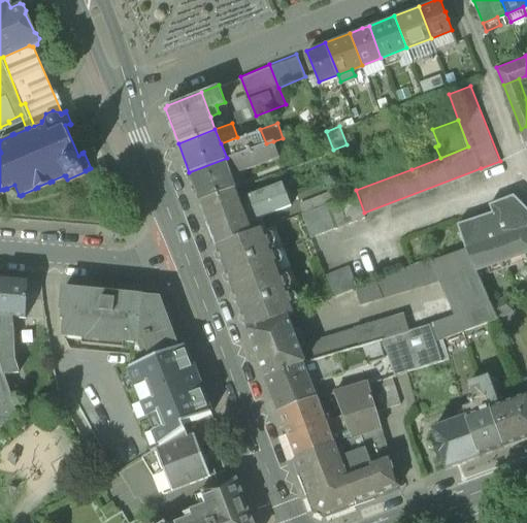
[(260,129),(237,137),(221,143),(227,158),(266,143),(260,129)]
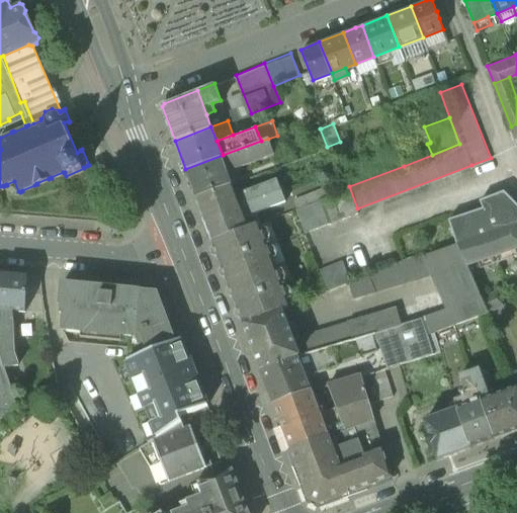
[(294,139),(291,131),(277,136),(268,139),(273,152),(295,144),(294,139)]
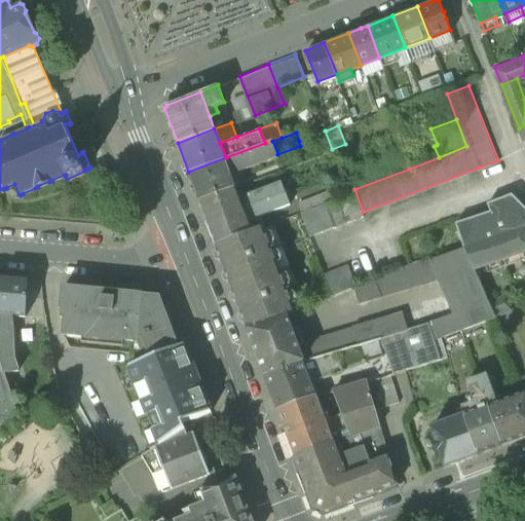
[(265,143),(226,157),(230,173),(277,154),(272,141),(265,143)]
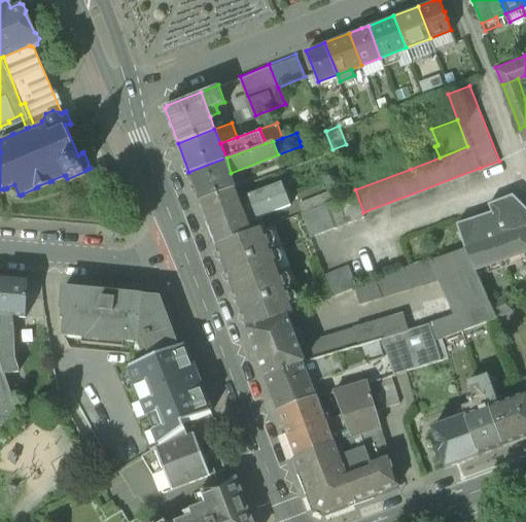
[(236,185),(231,173),(226,158),(188,172),(199,199),(236,185)]
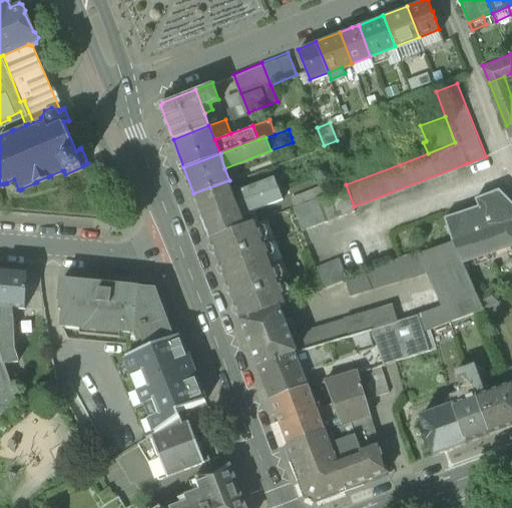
[(274,175),(233,190),(237,201),(279,186),(274,175)]
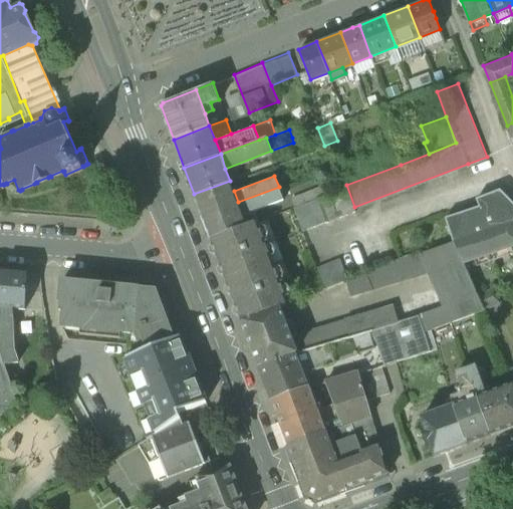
[(202,216),(238,202),(234,191),(230,181),(194,194),(202,216)]
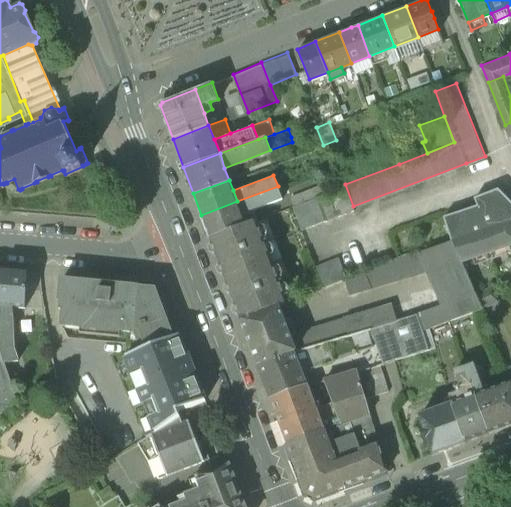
[(325,219),(325,220),(326,219),(354,208),(353,206),(345,184),(340,187),(330,190),(317,195),(317,196),(319,202),(325,219)]
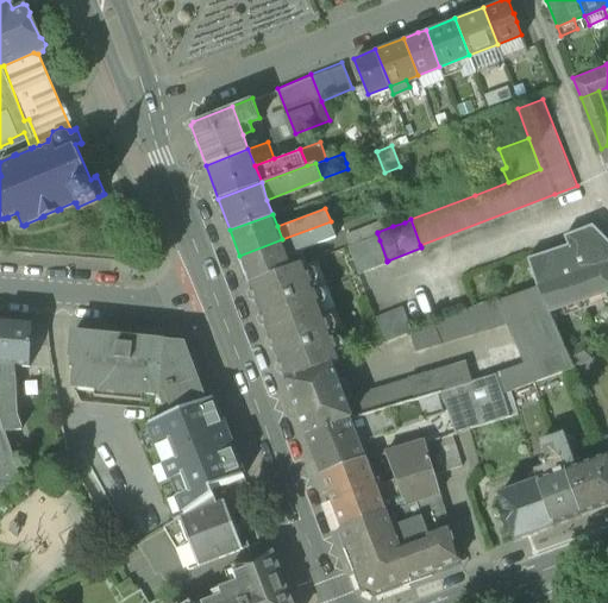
[(331,221),(282,239),(287,252),(336,234),(331,221)]
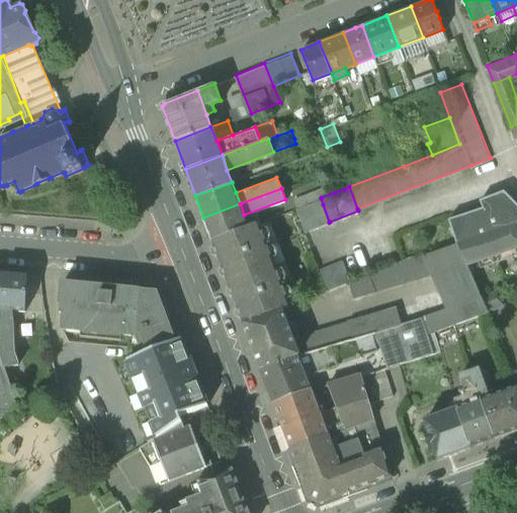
[(448,218),(456,241),(457,241),(466,263),(516,246),(516,203),(504,190),(480,198),(483,206),(448,218)]
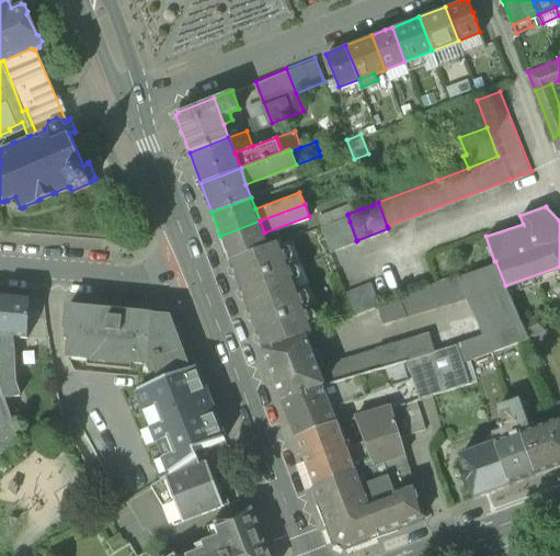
[(321,226),(331,250),(356,240),(350,222),(347,215),(321,226)]
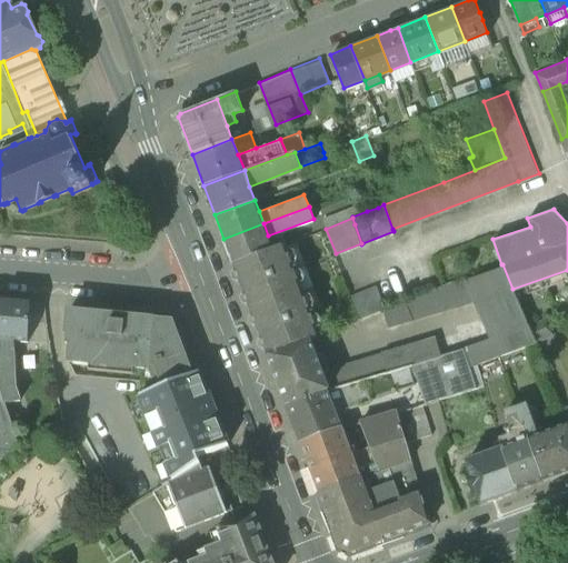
[(272,247),(268,235),(263,223),(223,239),(232,262),(272,247)]
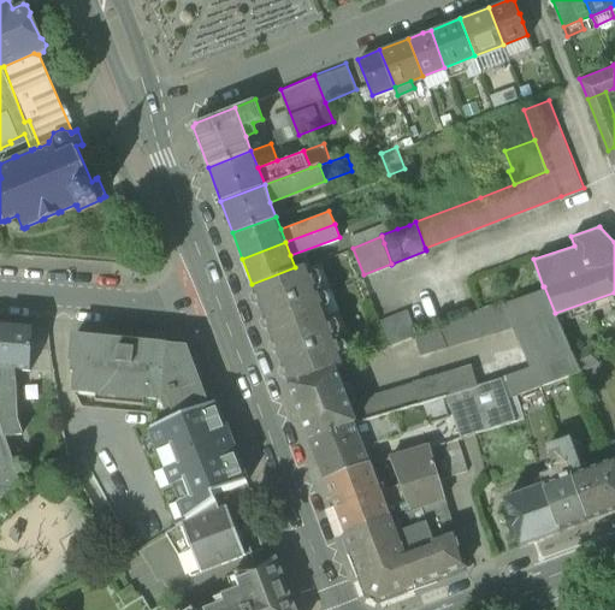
[(255,292),(289,383),(335,365),(344,362),(341,354),(343,354),(337,341),(342,338),(338,331),(335,332),(329,319),(327,319),(323,306),(324,306),(319,292),(324,290),(320,283),(315,284),(311,271),(309,271),(307,264),(295,267),(252,284),(252,285),(255,292)]
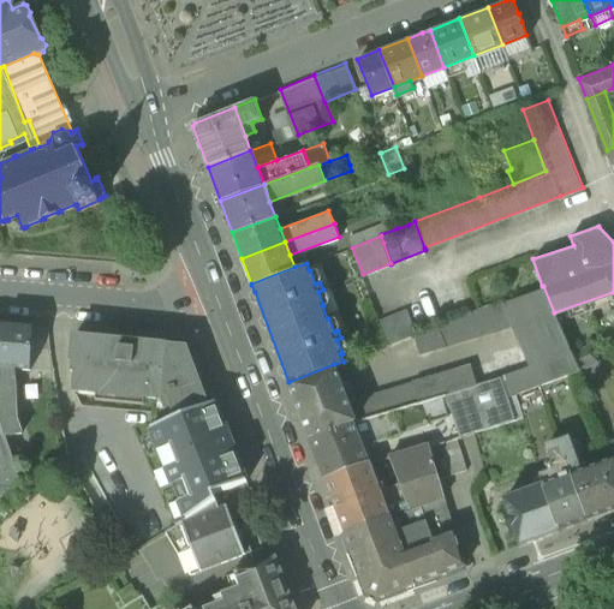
[(571,352),(554,312),(543,286),(542,286),(504,299),(514,323),(531,363),(538,383),(578,369),(577,368),(571,352)]
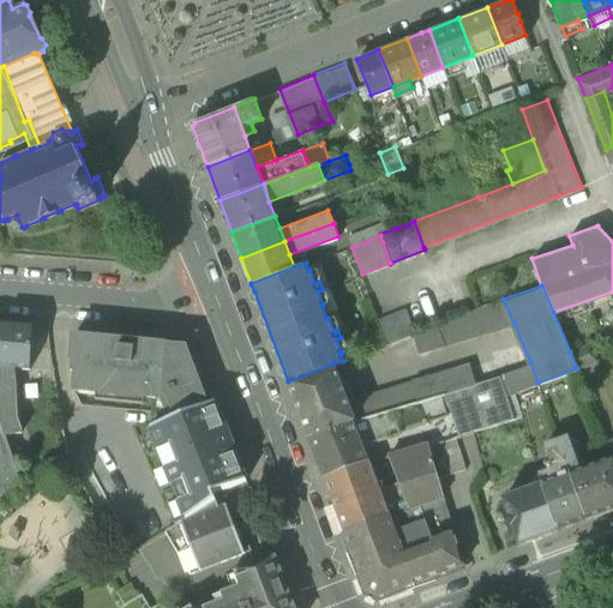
[(478,308),(437,324),(444,343),(514,323),(503,299),(478,308)]
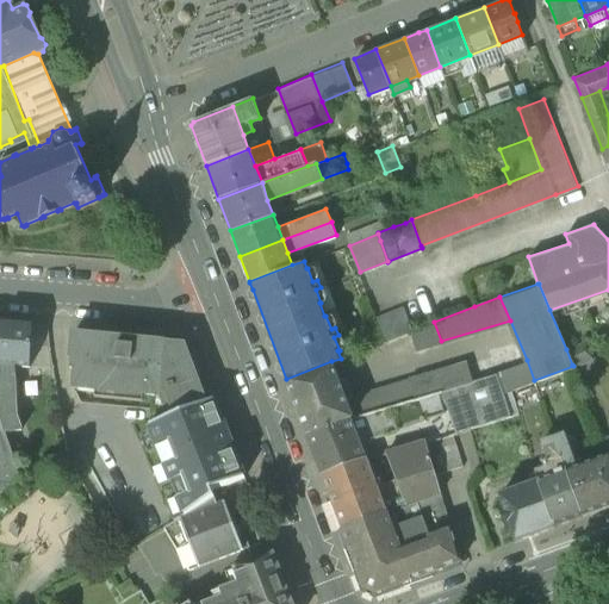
[(377,315),(385,340),(412,329),(404,304),(377,315)]
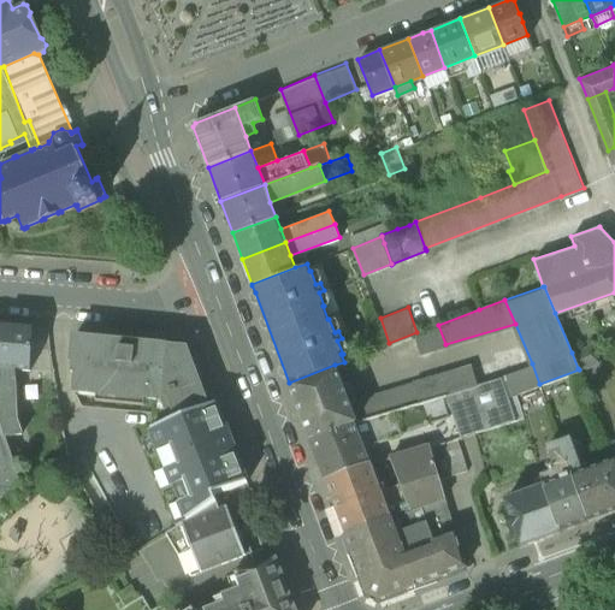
[(31,367),(34,325),(0,320),(0,363),(12,366),(31,367)]
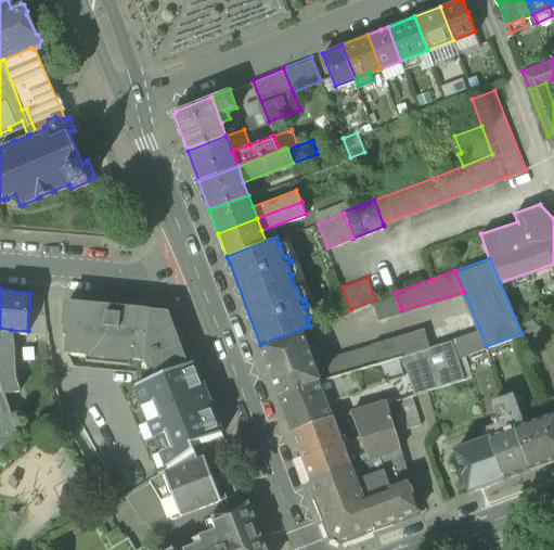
[(40,294),(30,293),(28,331),(49,332),(46,315),(43,295),(44,294),(40,294)]
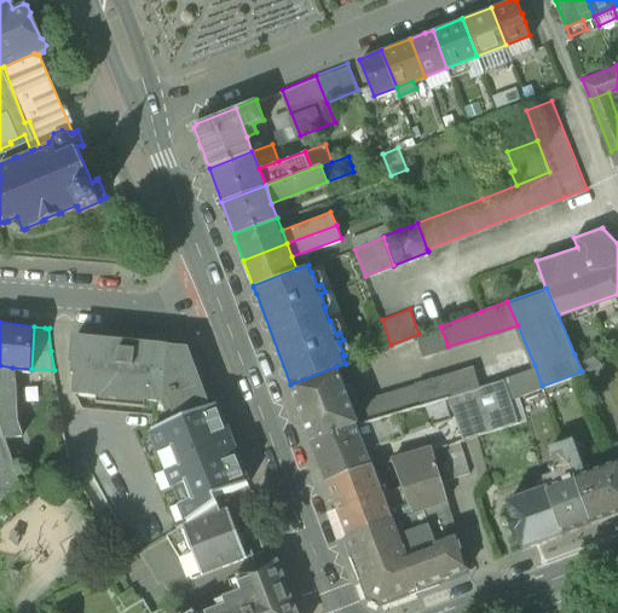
[(422,352),(448,346),(440,327),(416,336),(422,352)]
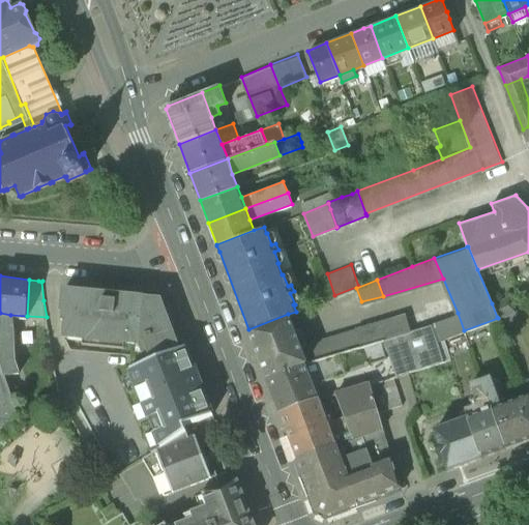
[(137,342),(137,341),(142,295),(142,294),(63,287),(61,308),(64,308),(63,317),(65,317),(63,334),(137,342)]
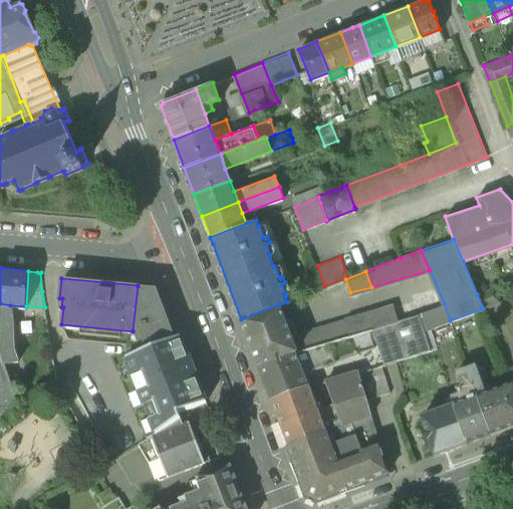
[(156,288),(138,286),(133,330),(140,327),(147,346),(174,336),(156,288)]
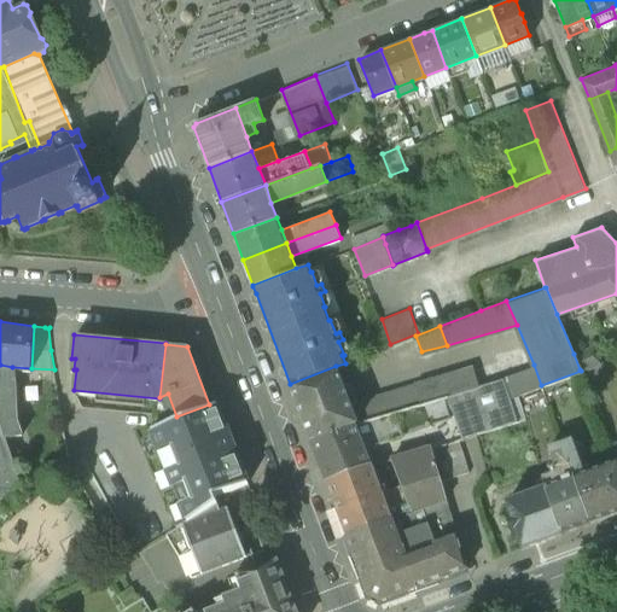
[(574,354),(580,369),(600,361),(593,345),(574,354)]
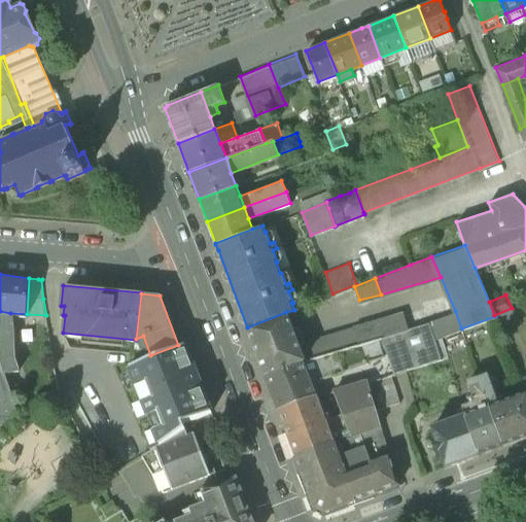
[(10,318),(10,313),(0,311),(0,358),(3,366),(5,372),(19,369),(14,355),(12,318),(10,318)]
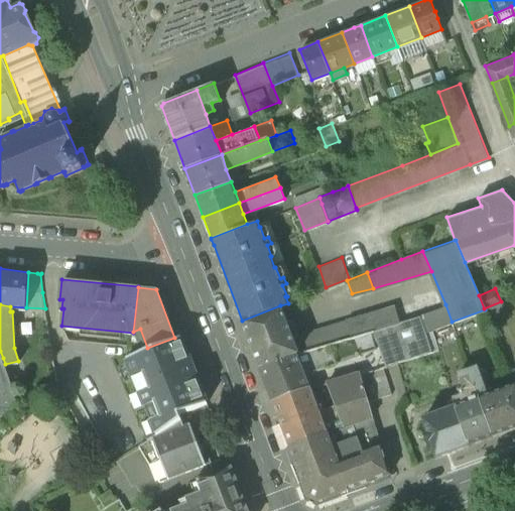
[(445,304),(419,314),(425,331),(432,329),(452,322),(445,304)]
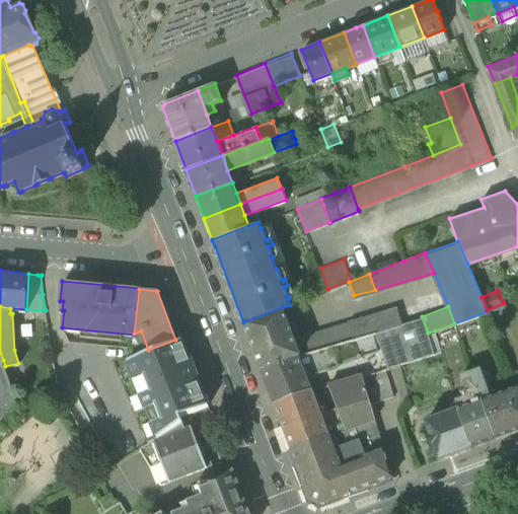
[(243,322),(261,368),(297,354),(299,354),(293,338),(282,307),(243,322)]
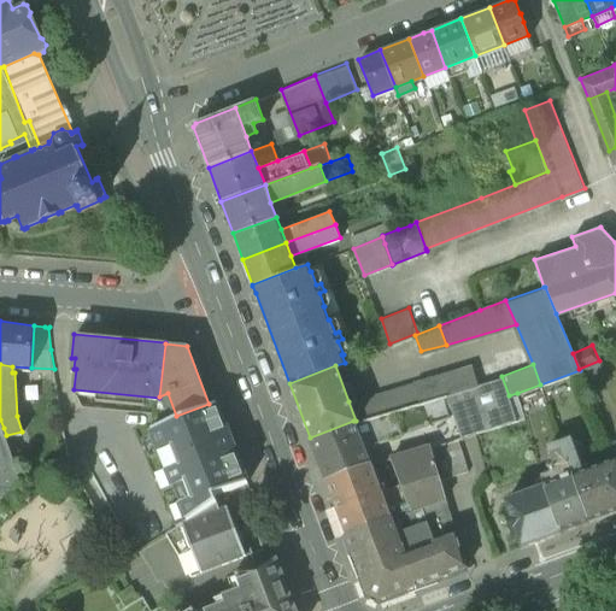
[(470,365),(412,382),(420,403),(443,395),(447,394),(476,386),(476,385),(470,365)]
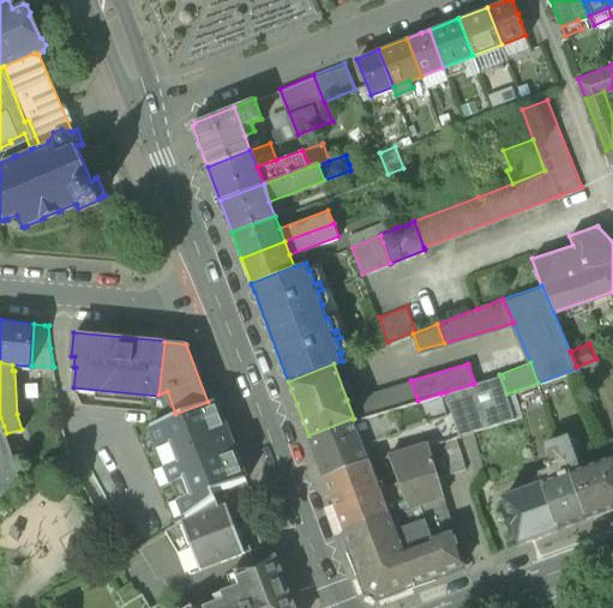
[(514,416),(506,393),(499,374),(474,383),(474,384),(445,392),(458,433),(472,429),(514,416)]
